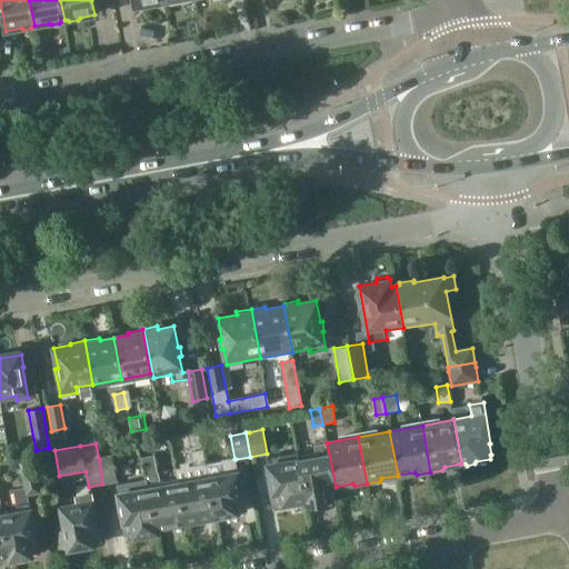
[(327,443),(315,446),(317,457),(298,460),(305,501),(306,507),(311,506),(315,508),(322,506),(323,503),(329,502),(328,497),(337,496),(336,487),(327,443)]
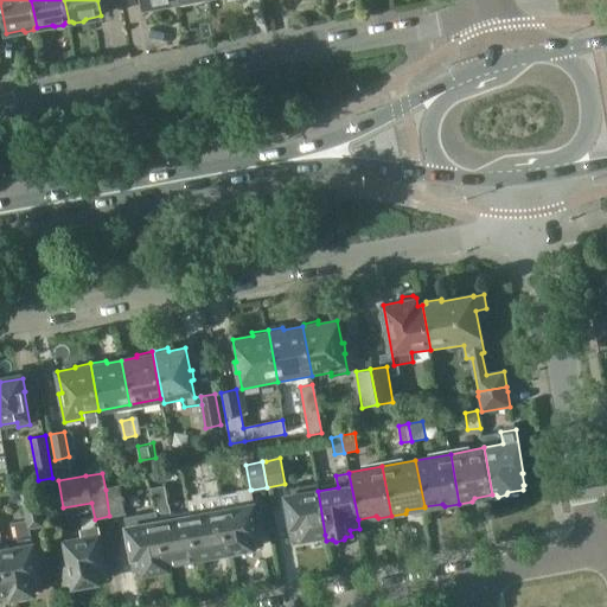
[(325,535),(318,491),(317,483),(283,490),(293,541),(308,538),(311,541),(320,538),(321,536),(325,535)]
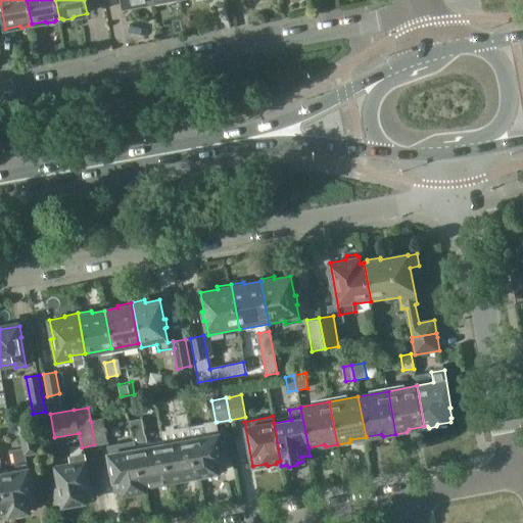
[(16,421),(22,448),(24,457),(26,456),(37,454),(31,418),(16,421)]
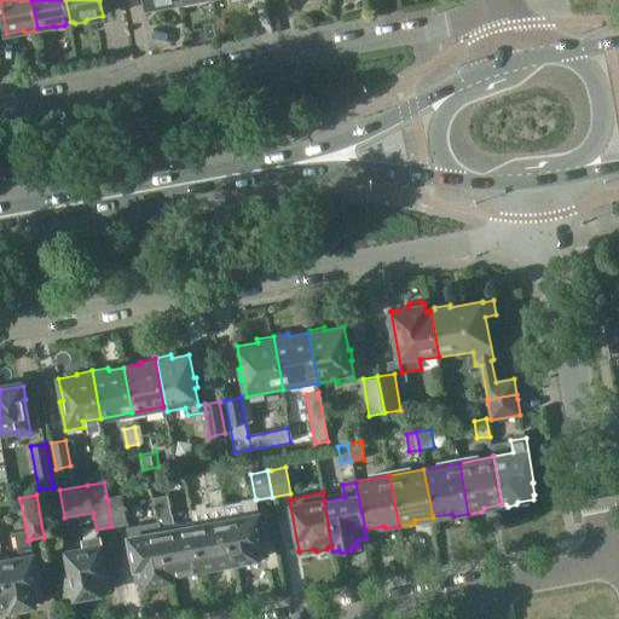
[(108,499),(111,526),(126,524),(121,496),(108,499)]
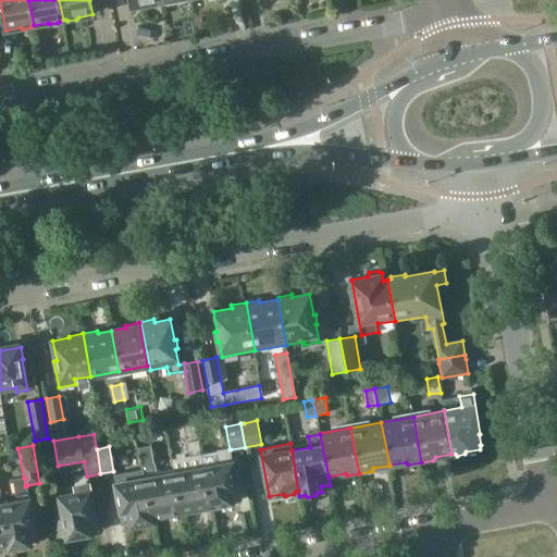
[(140,448),(144,470),(152,517),(153,517),(168,515),(171,517),(183,515),(175,471),(159,474),(157,465),(156,465),(152,446),(140,448)]
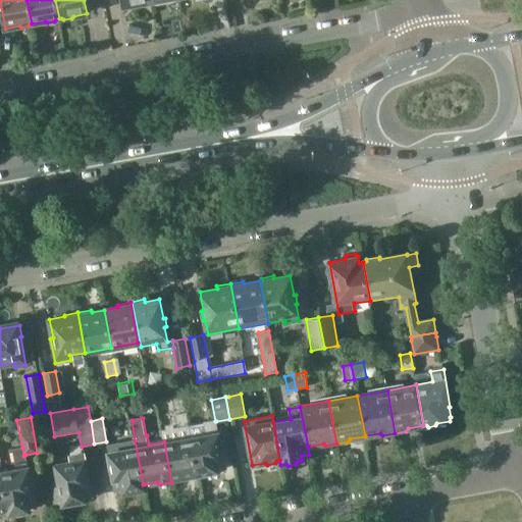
[(204,424),(188,427),(197,475),(200,474),(202,476),(210,475),(212,472),(225,470),(217,427),(216,421),(215,421),(204,423),(204,424)]
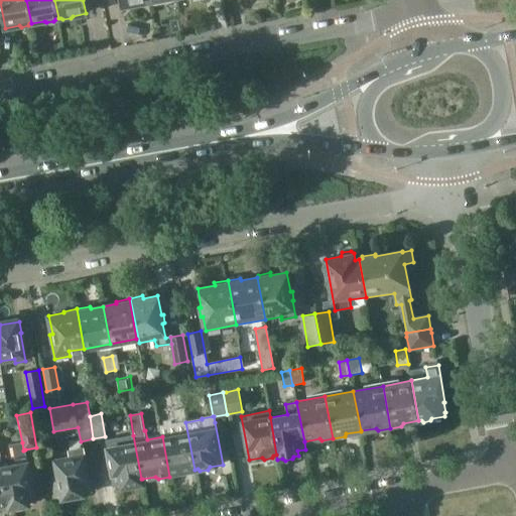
[(181,472),(195,470),(185,422),(185,420),(174,422),(173,418),(165,419),(165,424),(160,425),(162,436),(169,477),(180,475),(181,472)]
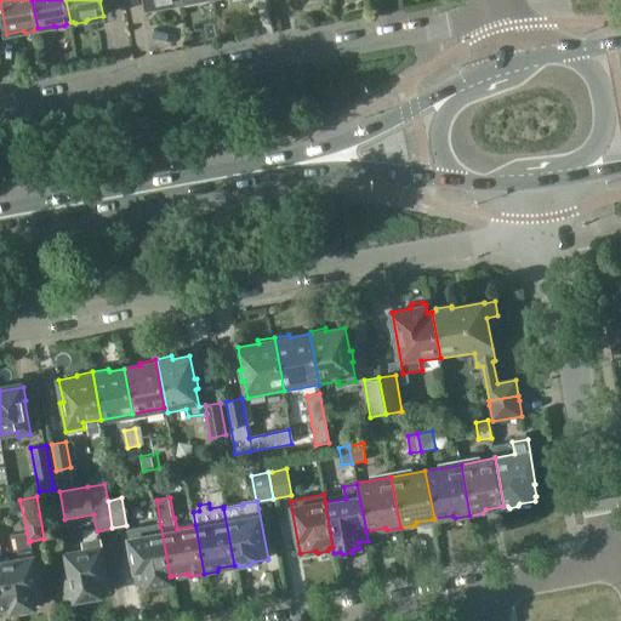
[(172,582),(171,576),(170,576),(160,524),(129,529),(140,586),(147,585),(147,587),(154,586),(157,588),(165,586),(166,584),(172,582)]
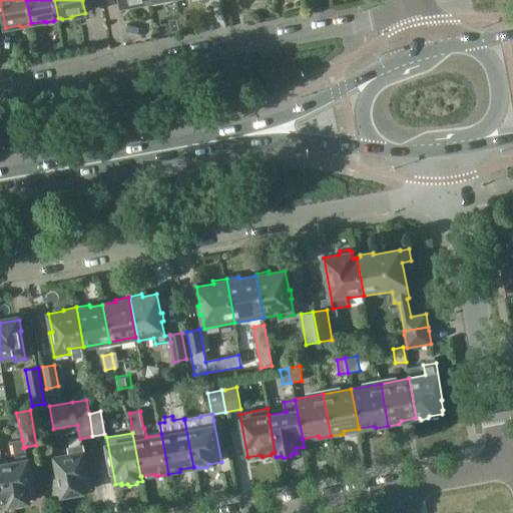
[(90,487),(80,439),(68,441),(71,454),(54,458),(59,478),(51,479),(54,495),(62,493),(62,496),(67,495),(69,497),(76,495),(78,492),(82,492),(82,489),(90,487)]
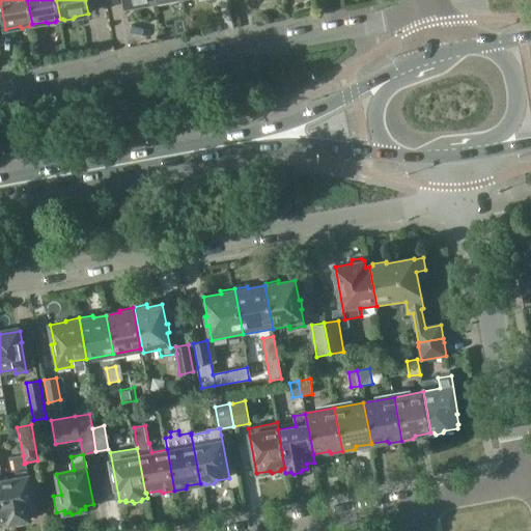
[(30,487),(26,463),(24,464),(23,455),(12,457),(17,476),(3,479),(0,479),(8,518),(9,524),(14,523),(16,525),(24,523),(25,521),(29,520),(29,516),(36,515),(31,493),(33,492),(32,486),(30,487)]
